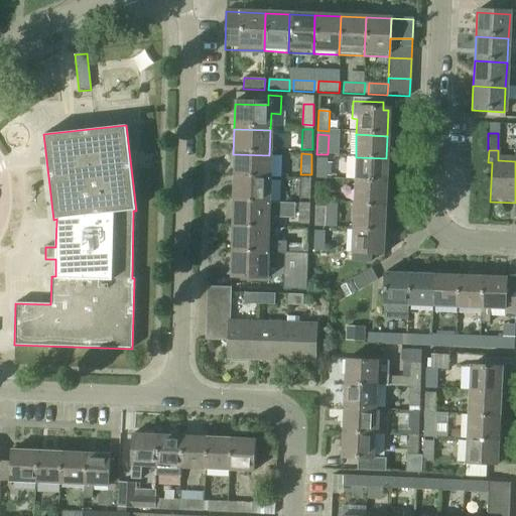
[(232,178),(269,180),(269,155),(233,154),(232,178)]
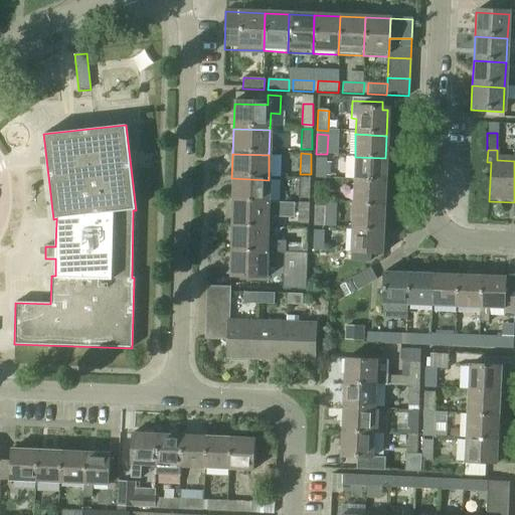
[(353,182),(384,183),(385,158),(355,157),(353,182)]
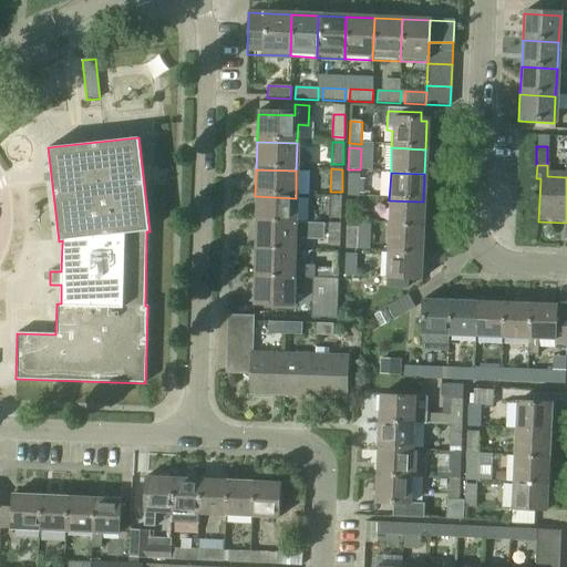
[(348,174),(347,196),(359,196),(360,174),(348,174)]
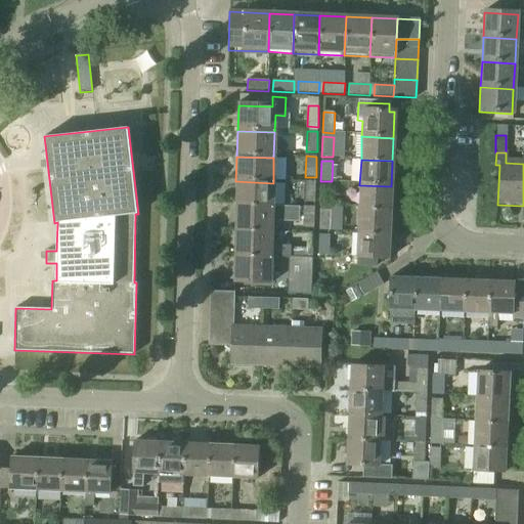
[(235,181),(235,206),(272,208),(273,183),(235,181)]
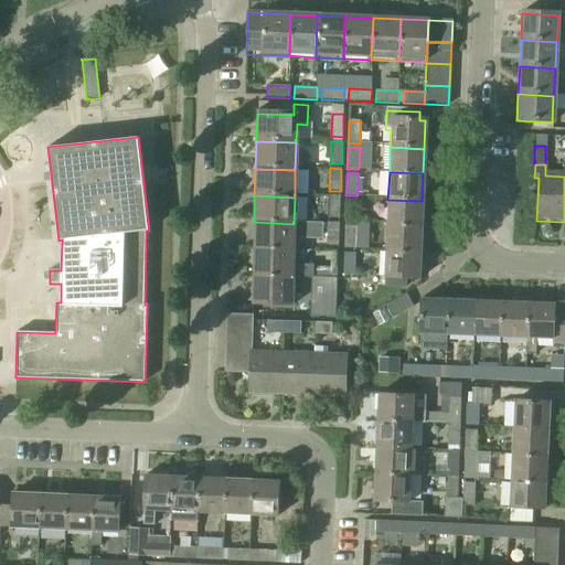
[(328,219),(340,219),(340,195),(329,195),(328,219)]
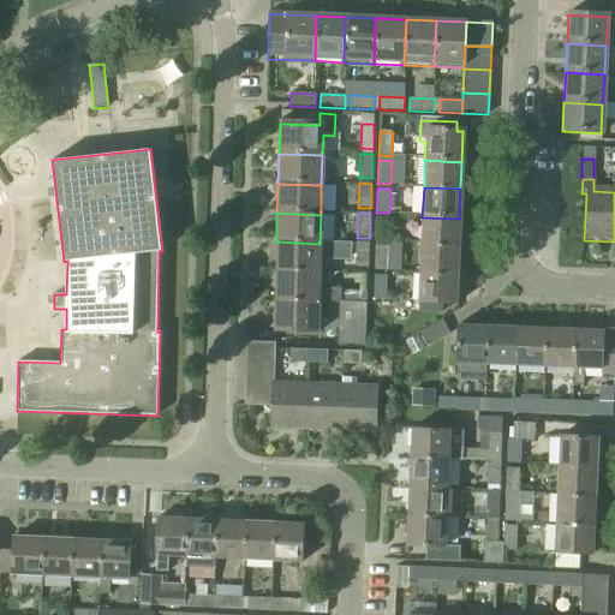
[(376,218),(376,242),(389,242),(389,218),(376,218)]
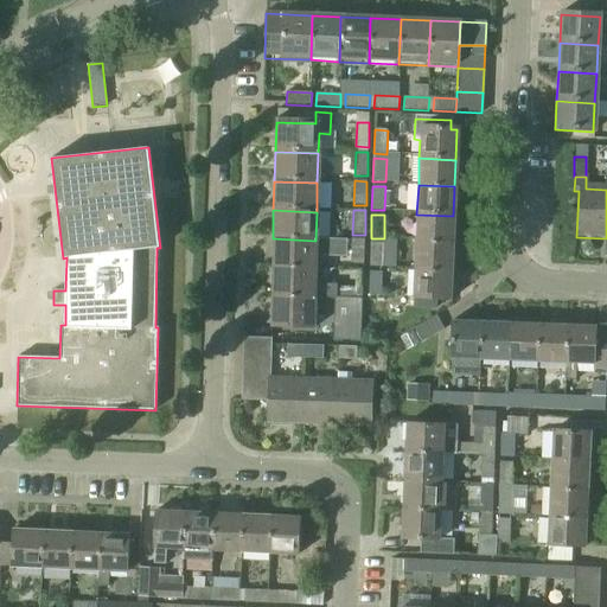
[(416,215),(415,243),(452,244),(453,216),(416,215)]
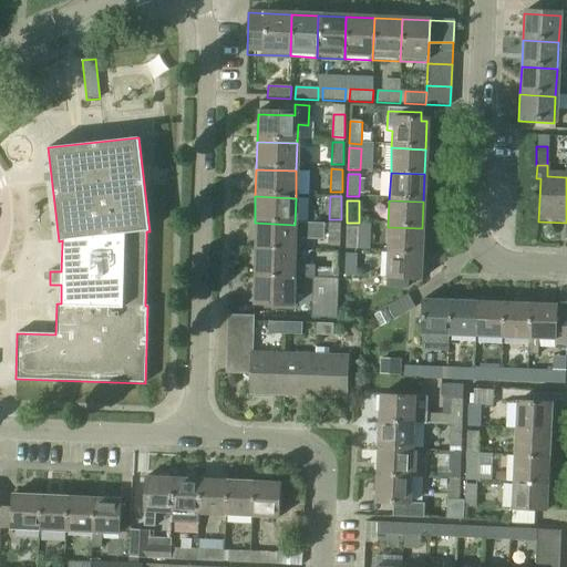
[(295,225),(255,223),(254,251),(294,253),(295,225)]
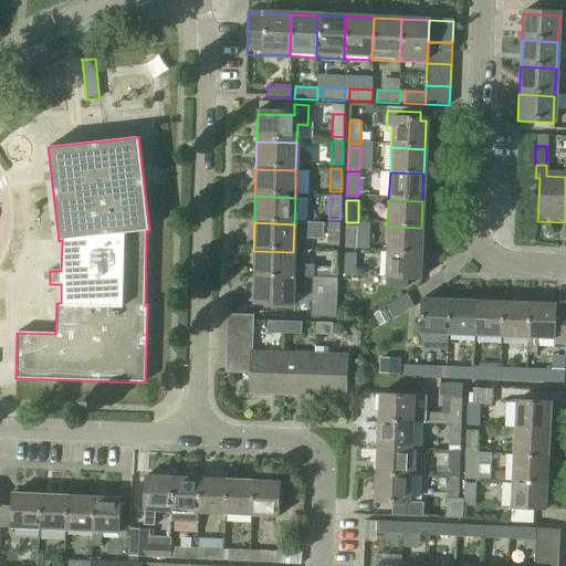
[(327,245),(339,247),(339,223),(328,223),(327,245)]
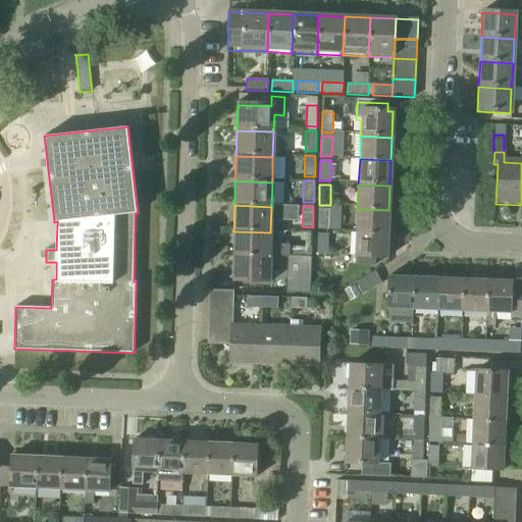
[(318,209),(318,229),(329,229),(329,209),(318,209)]
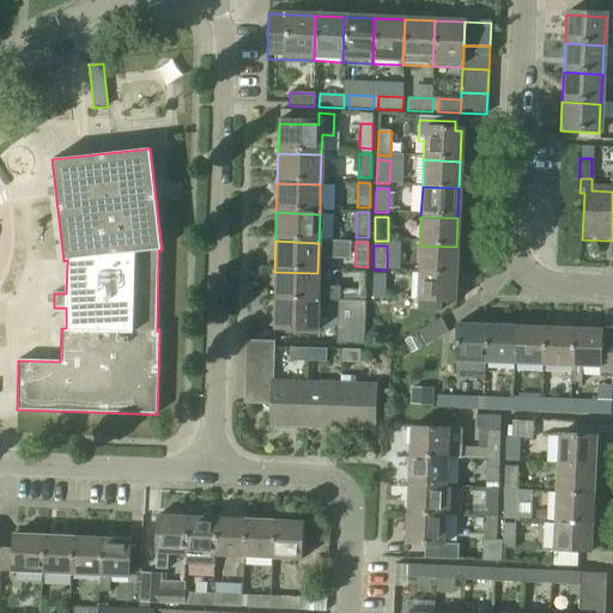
[(419,246),(418,273),(455,274),(456,247),(419,246)]
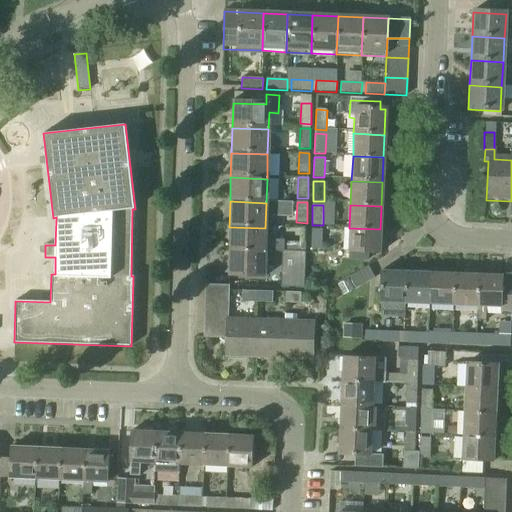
[(228,252),(264,253),(264,251),(284,251),(284,240),(265,239),(265,228),(229,227),(228,252)]
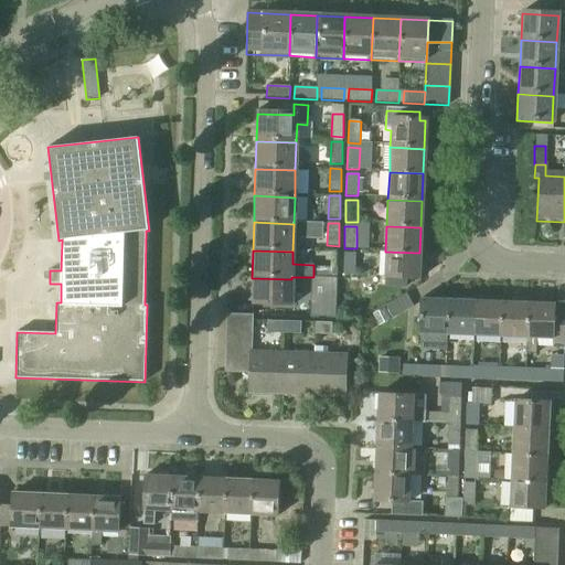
[(419,253),(385,252),(384,277),(384,279),(387,279),(418,280),(419,253)]
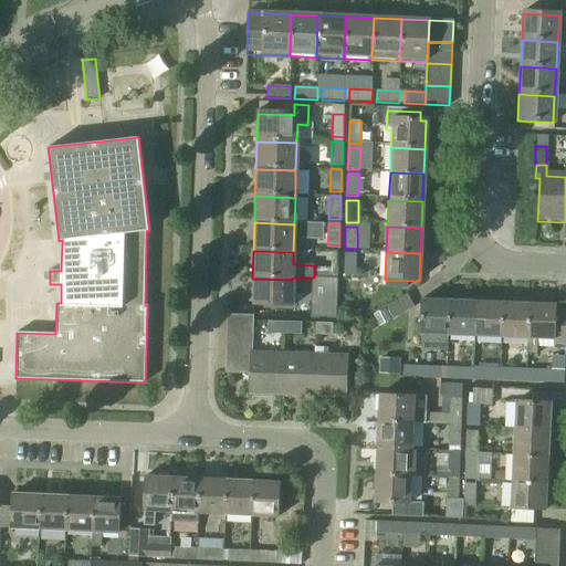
[(344,275),(356,275),(357,253),(345,253),(344,275)]
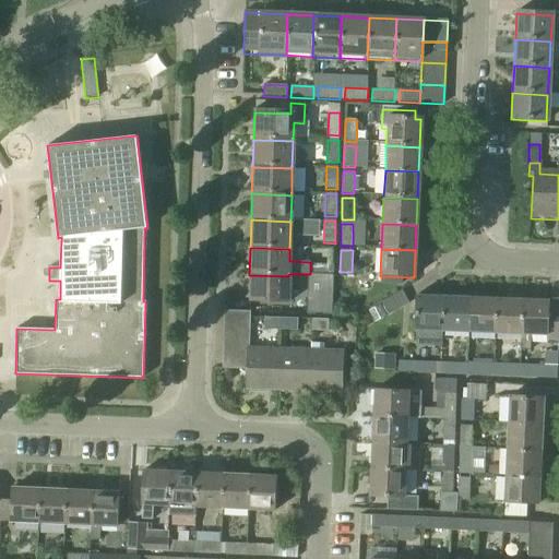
[(311,274),(333,274),(334,264),(311,264),(311,274)]
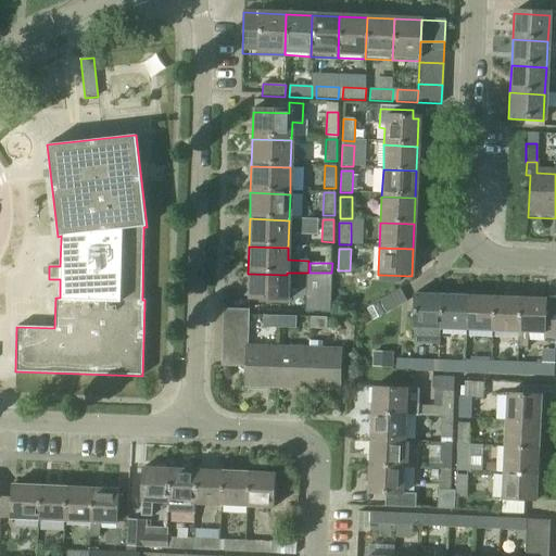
[(287,275),(248,274),(247,301),(286,302),(287,275)]
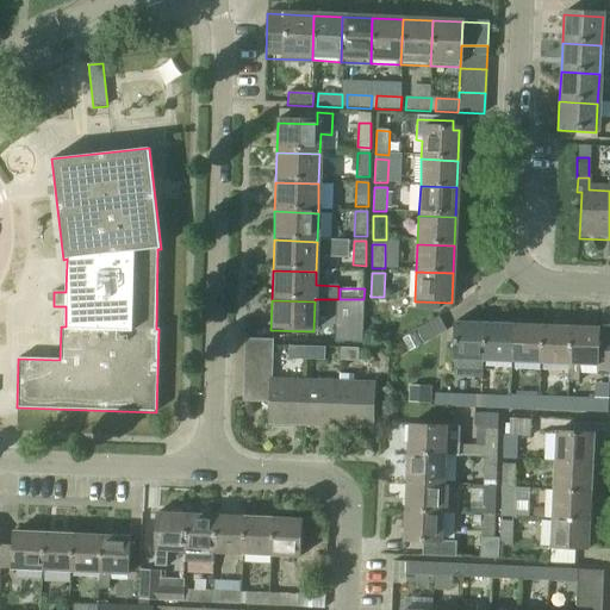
[(335,342),(363,343),(365,302),(352,300),(350,328),(336,328),(335,342)]
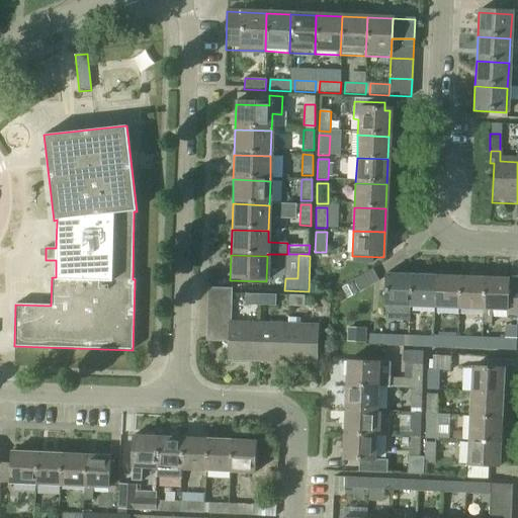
[(383,308),(409,309),(410,276),(384,275),(383,308)]
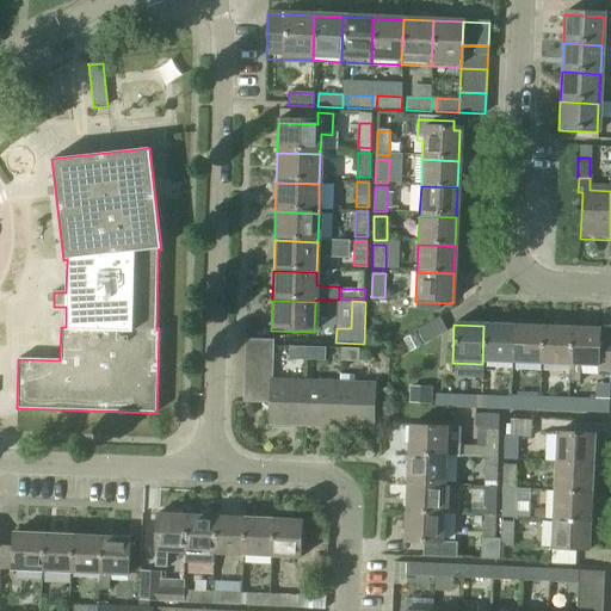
[(482,364),(511,365),(512,327),(483,326),(482,364)]
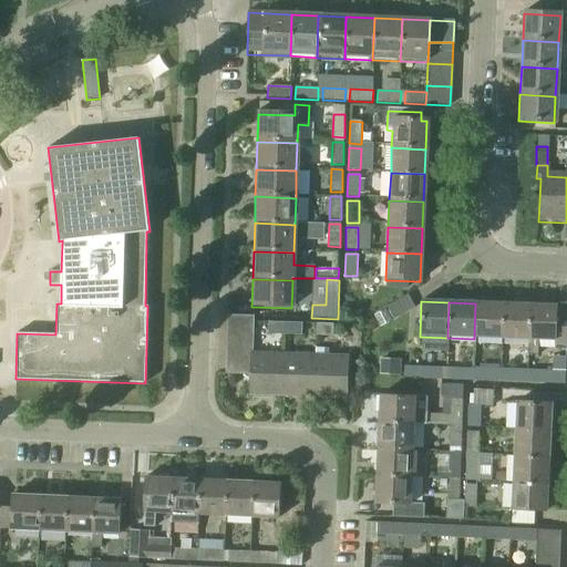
[(474,339),(501,340),(502,305),(475,303),(474,339)]
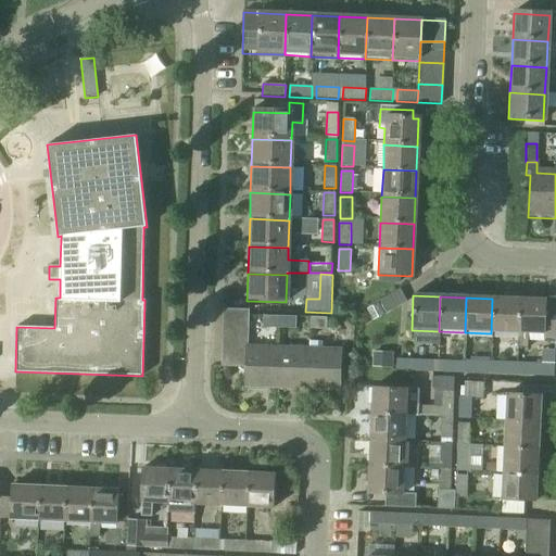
[(492,299),(491,333),(517,335),(518,300),(492,299)]
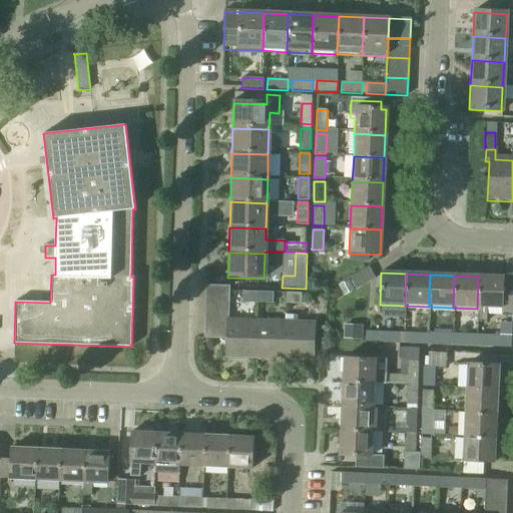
[(478,277),(477,309),(477,322),(485,323),(486,309),(502,310),(501,314),(511,314),(512,282),(503,281),(503,277),(478,277)]
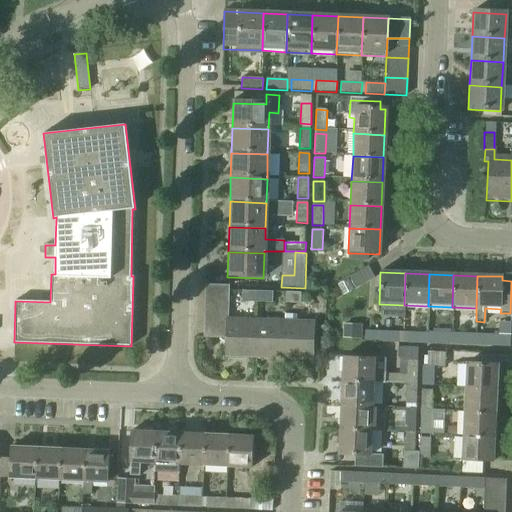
[(205,301),(227,301),(227,287),(205,287),(205,301)]
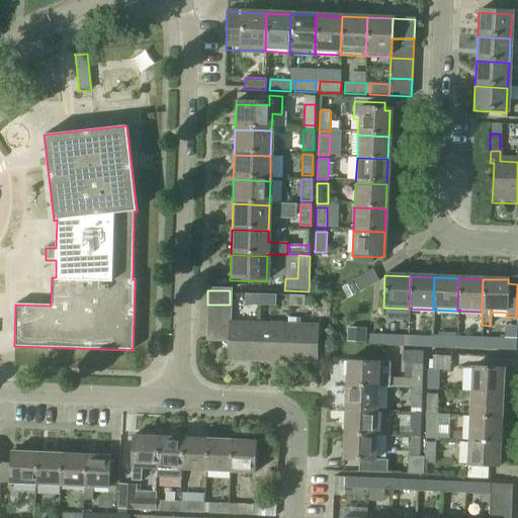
[(245,306),(258,306),(259,294),(245,294),(245,306)]
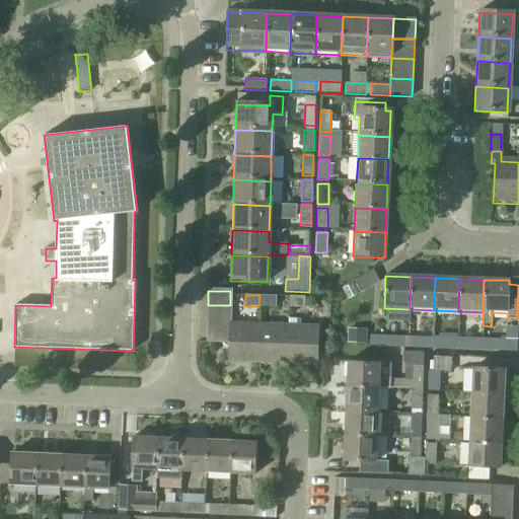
[(260,295),(258,306),(276,307),(277,296),(260,295)]
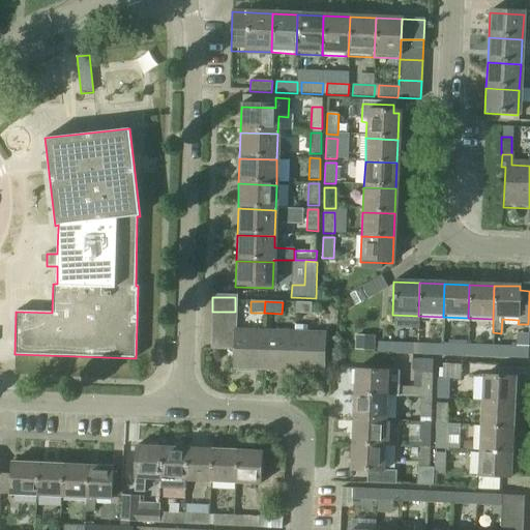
[(296,314),(312,314),(312,303),(296,302),(296,314)]
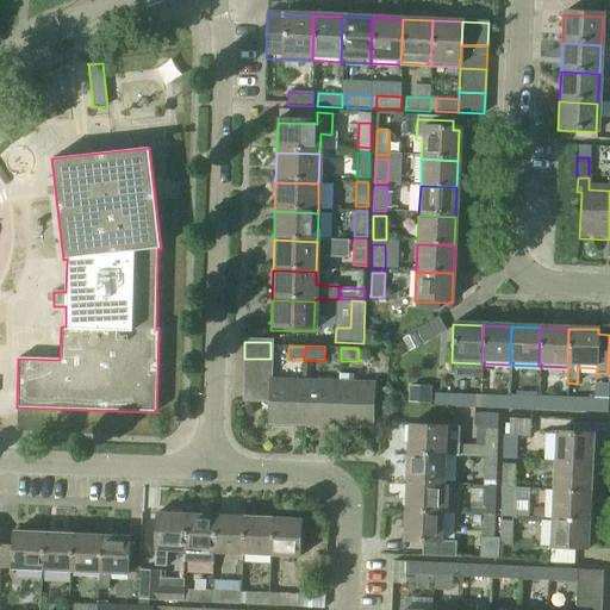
[(243,374),(269,374),(271,359),(244,359),(243,374)]
